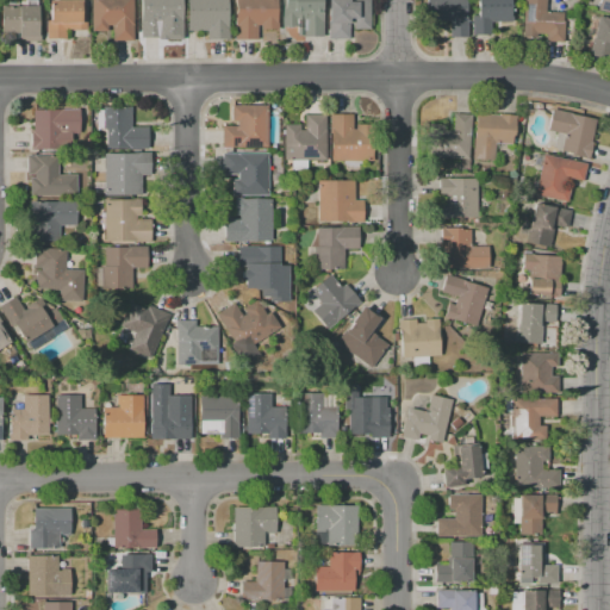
[(45,37),(45,20),(49,20),(49,0),(85,0),(85,30),(66,30),(66,37),(45,37)]
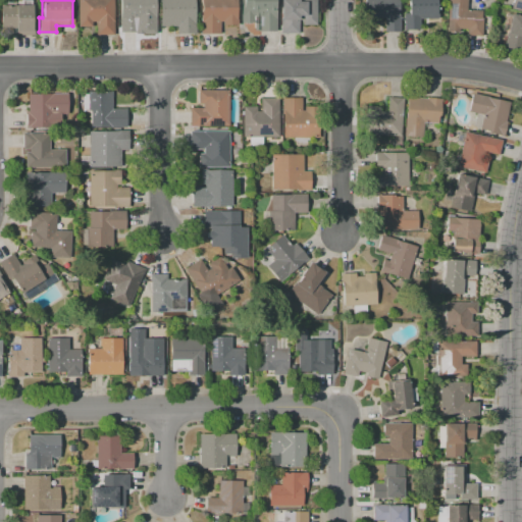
[(79,27),(79,0),(113,0),(113,35),(96,35),(96,21),(91,21),(91,27),(79,27)]
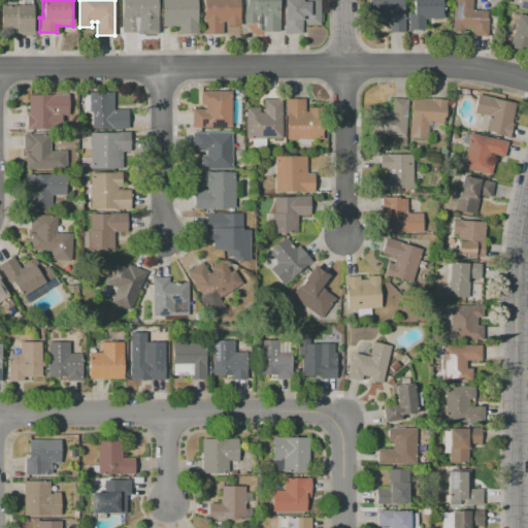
[(121,32),(121,0),(157,0),(157,24),(143,24),(143,20),(139,20),(139,32),(121,32)]
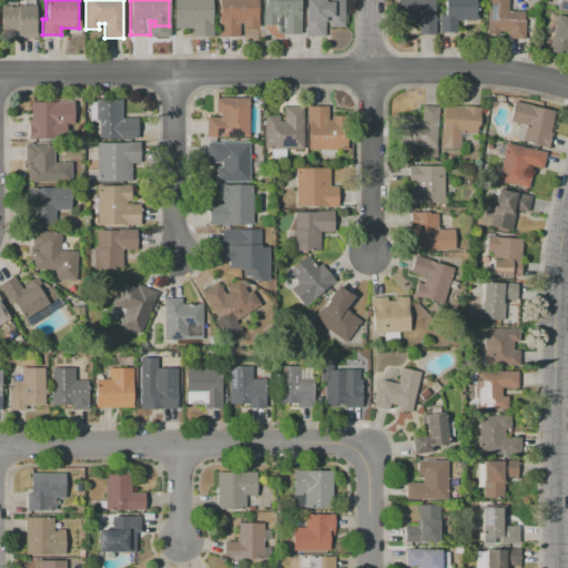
[(173,0),(212,0),(212,37),(192,37),(192,28),(176,28),(176,20),(174,20),(173,0)]
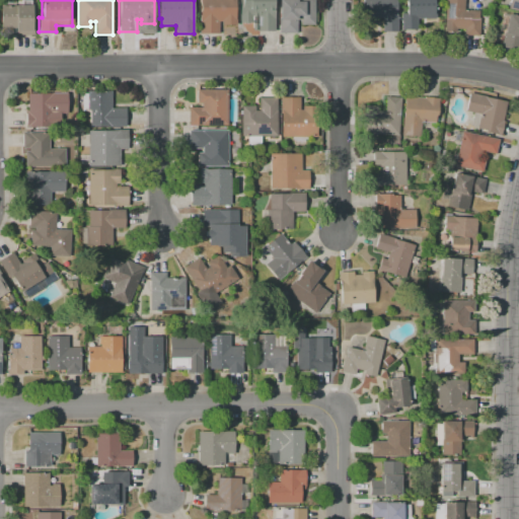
[(200,33),(200,0),(235,0),(235,25),(222,25),(222,21),(218,21),(218,32),(200,33)]
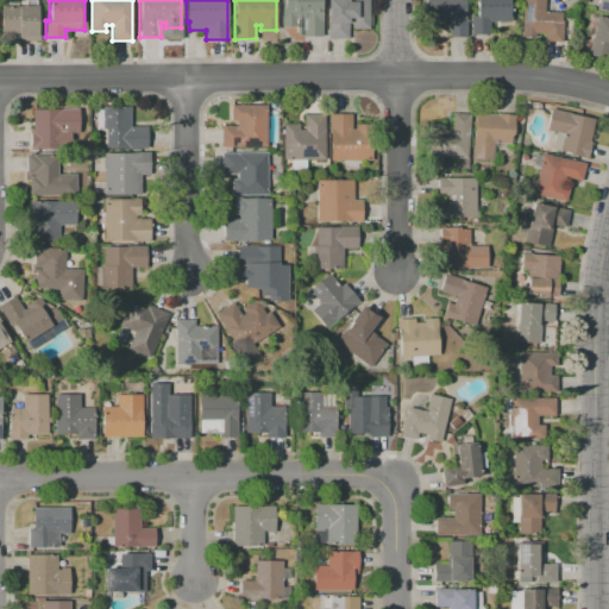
[(281,27),(281,0),(321,0),(321,36),(296,36),(296,27),(281,27)]
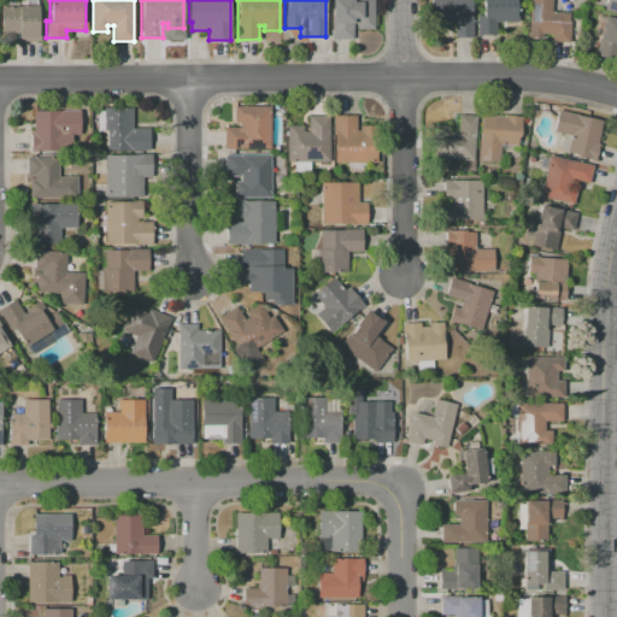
[(331,0),(374,0),(374,29),(358,29),(358,24),(353,24),(353,40),(331,40),(331,0)]
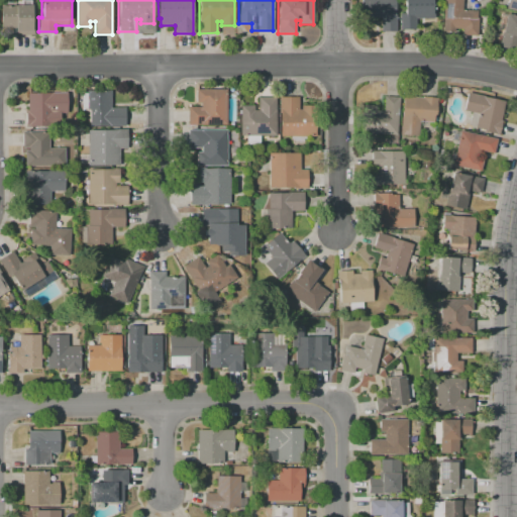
[(396,0),(396,32),(381,32),(381,17),(373,17),(373,23),(360,23),(360,0),(396,0)]
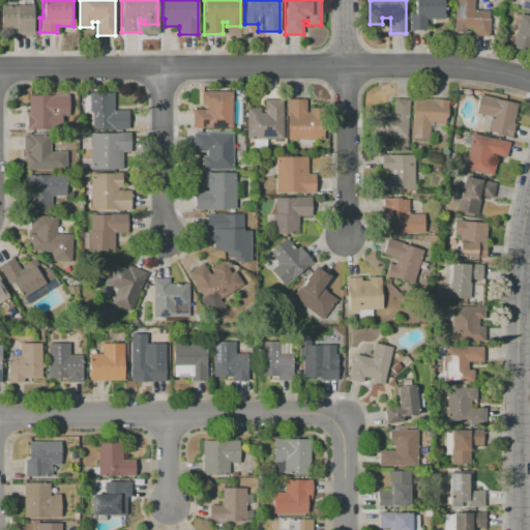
[(414,0),(444,0),(444,19),(423,19),(423,30),(410,30),(409,12),(414,12),(414,0)]
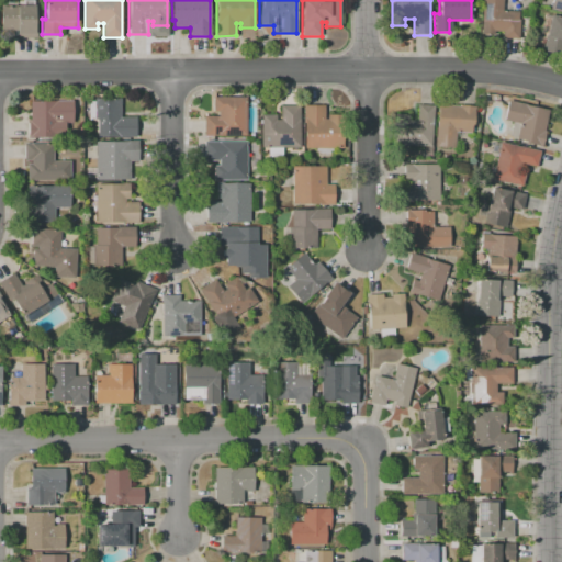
[(482,0),(502,0),(502,11),(518,12),(518,21),(519,21),(519,36),(503,35),(503,32),(482,31),(482,0)]
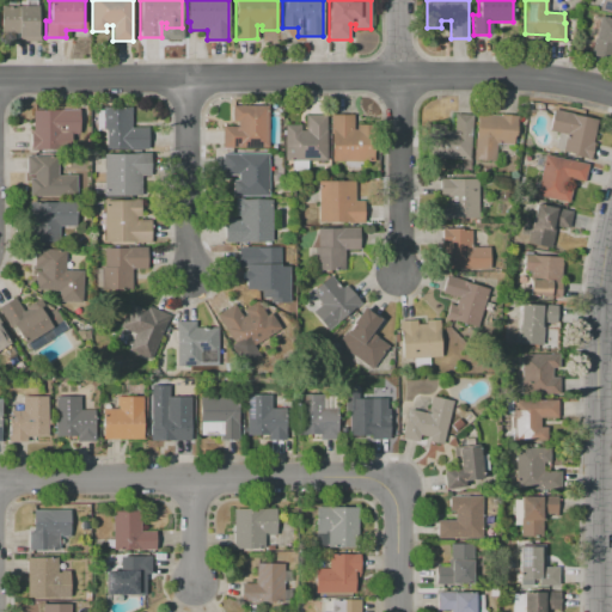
[(611,0),(611,12),(600,10),(601,0),(611,0)]
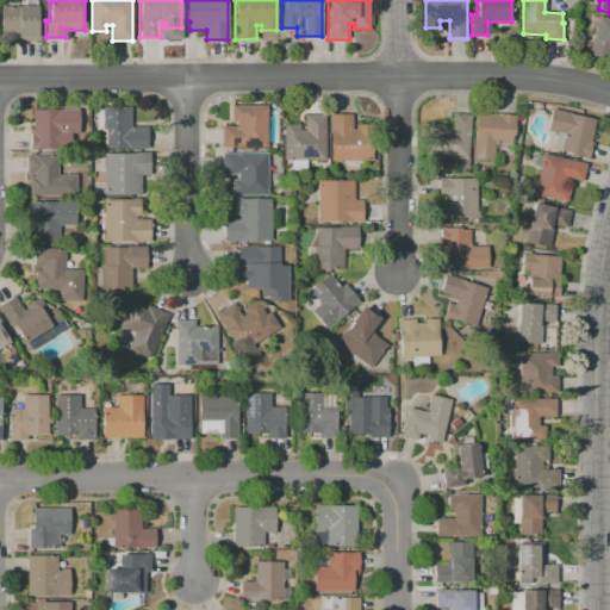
[(0,6),(37,6),(37,37),(18,37),(18,33),(0,33),(0,6)]
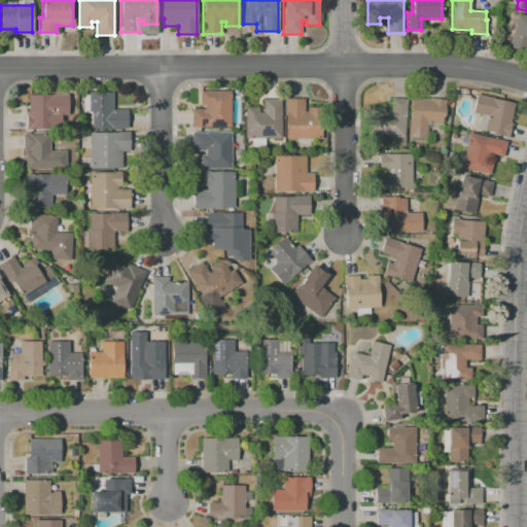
[(526,15),(526,47),(526,53),(507,47),(517,13),(526,15)]
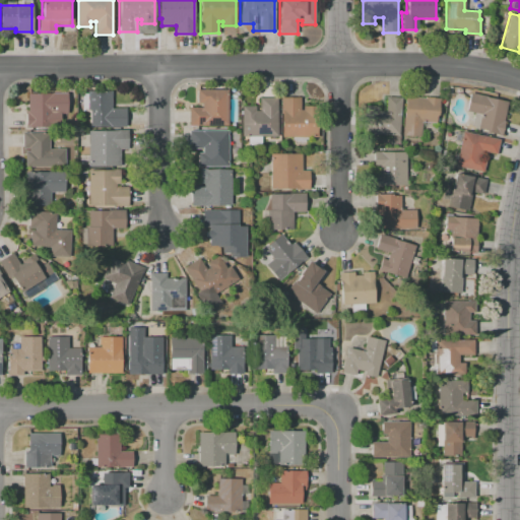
[(189,126),(189,108),(202,108),(202,104),(197,104),(197,89),(228,89),(228,125),(189,126)]
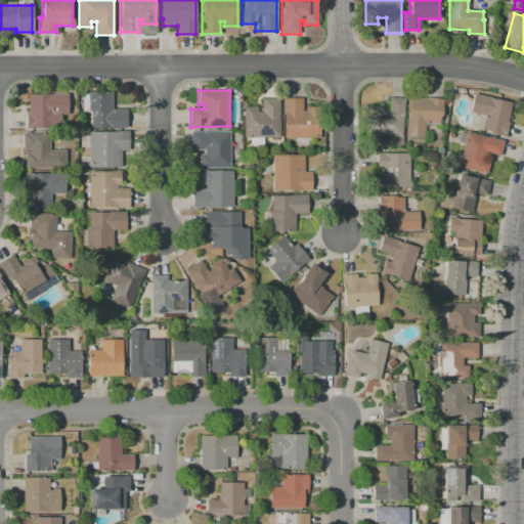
[(127,128),(91,128),(91,111),(88,111),(88,91),(112,91),(112,108),(127,108),(127,128)]
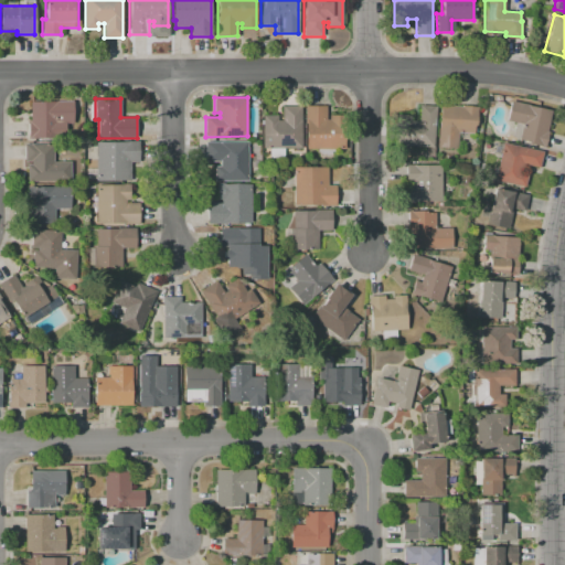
[(30,102),(72,100),(72,123),(65,123),(65,137),(28,138),(28,121),(30,121),(30,102)]
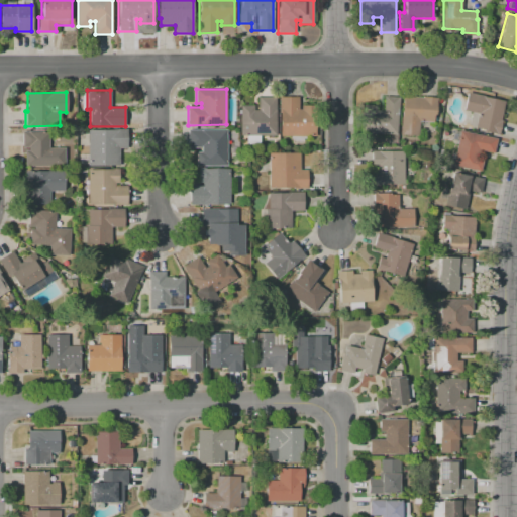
[(499,134),(475,129),(475,126),(469,125),(472,112),(462,110),(468,92),(505,101),(501,120),(502,121),(499,134)]
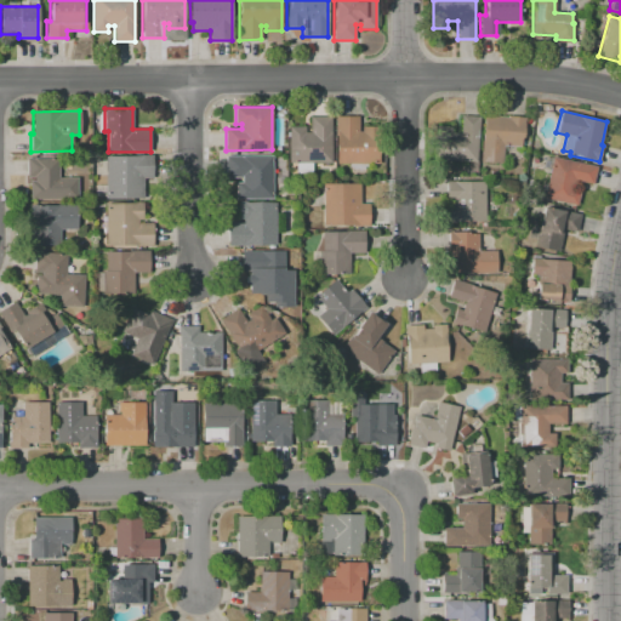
[(289,164),(289,126),(305,126),(305,132),(309,132),(309,115),(331,115),(331,164),(289,164)]
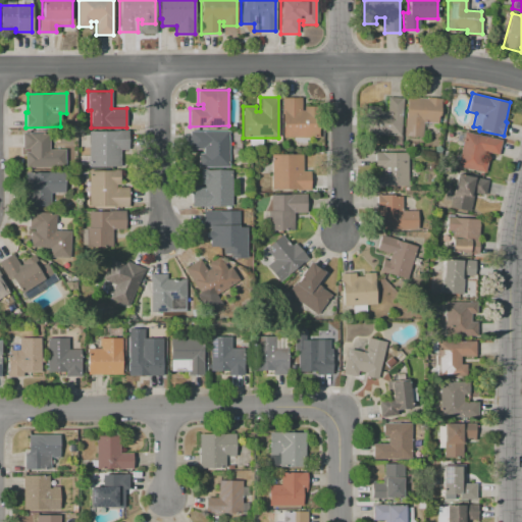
[(318,138),(282,138),(282,97),(302,97),(302,110),(304,110),(304,106),(318,106),(318,138)]
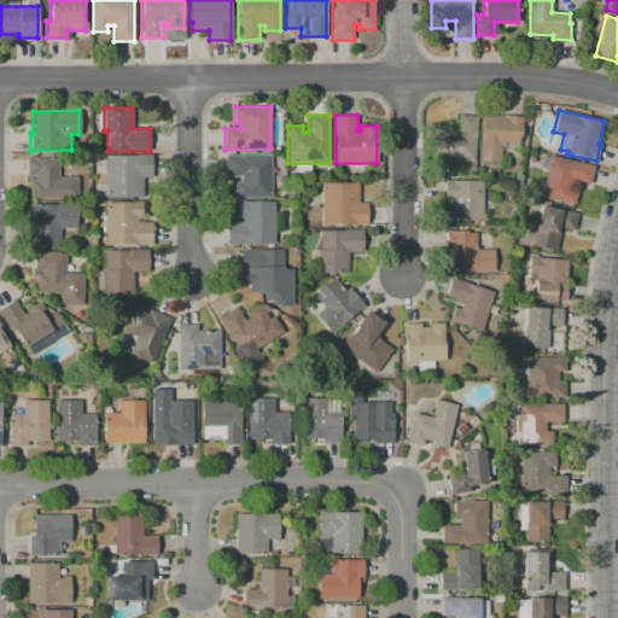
[(477,116),(473,161),(432,158),(435,126),(449,126),(449,132),(458,133),(459,115),(477,116)]
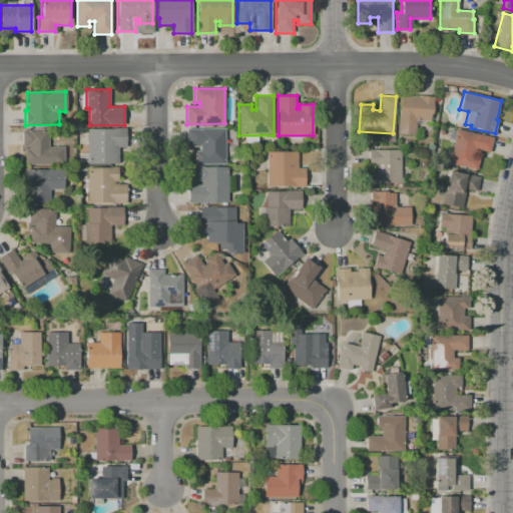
[(400,96),(420,97),(420,96),(433,97),(431,121),(416,120),(415,134),(397,133),(400,96)]
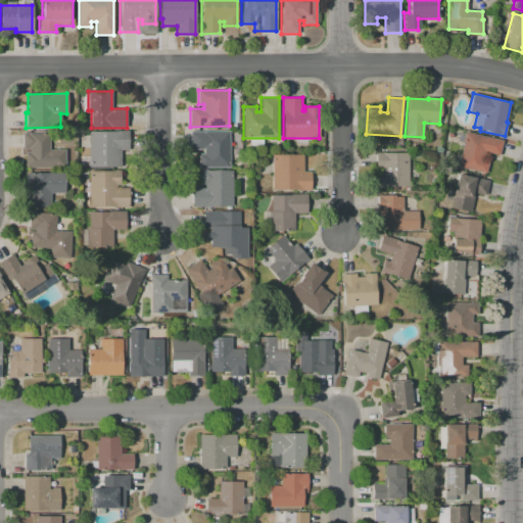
[(189,131),(229,131),(230,168),(199,168),(199,154),(203,154),(203,149),(190,149),(189,131)]
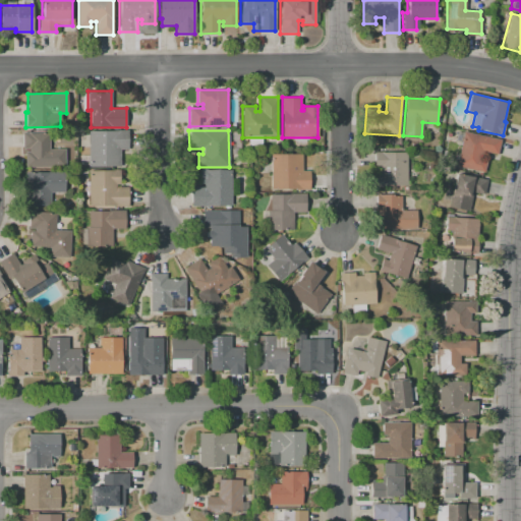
[(88,131),(123,131),(123,150),(120,150),(120,166),(89,166),(89,164),(79,165),(79,155),(89,155),(88,131)]
